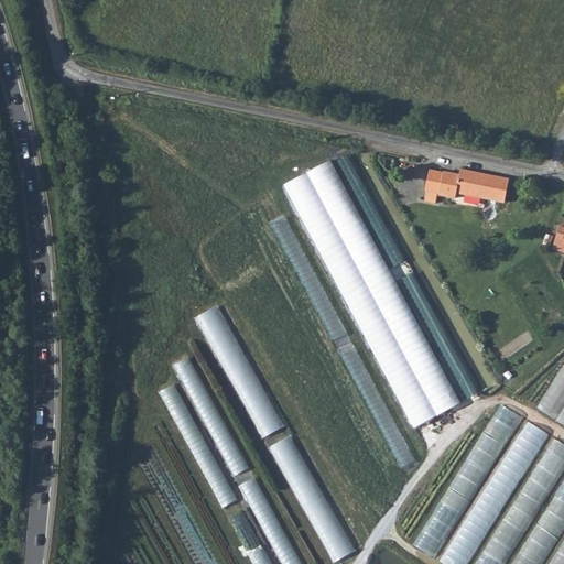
[(452,197),(453,191),(456,174),(440,170),(438,173),(427,170),(423,188),(436,191),(435,193),(452,197)]
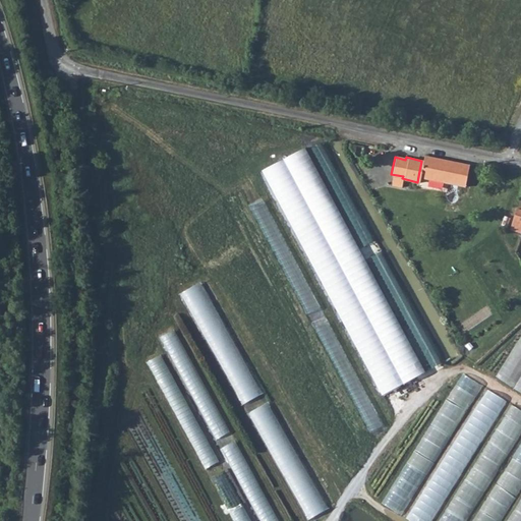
[(450,182),(453,163),(437,160),(431,178),(450,182)]
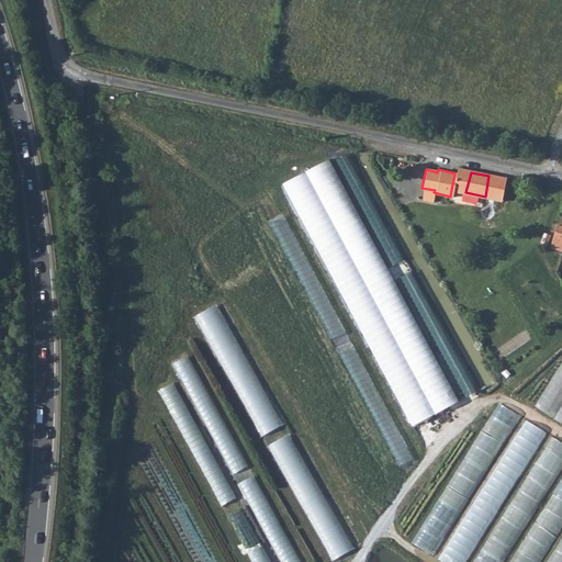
[(485,197),(503,200),(507,179),(489,176),(485,197)]
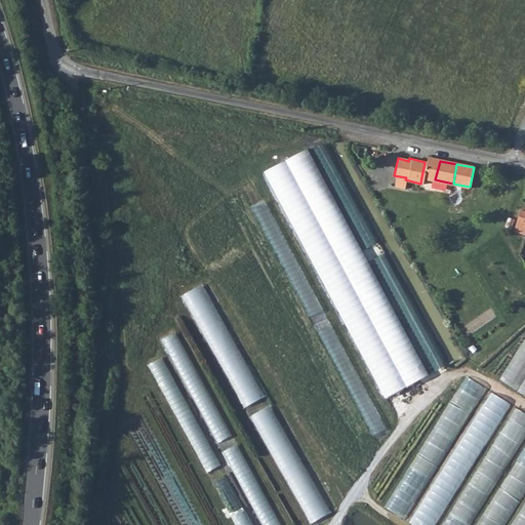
[(515,231),(524,235),(524,219),(521,214),(515,231)]
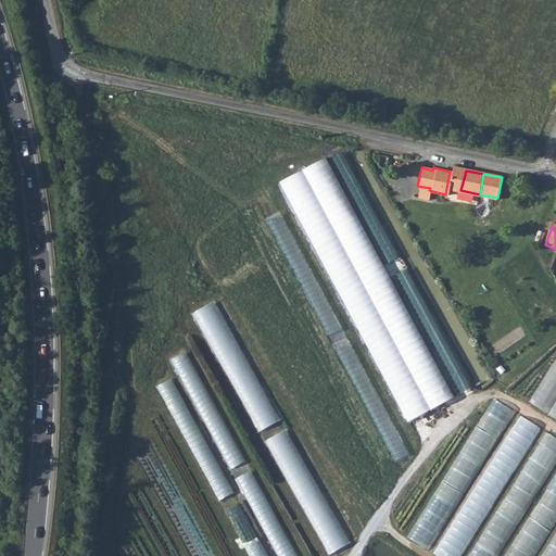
[(555,359),(529,403),(555,419),(555,359)]
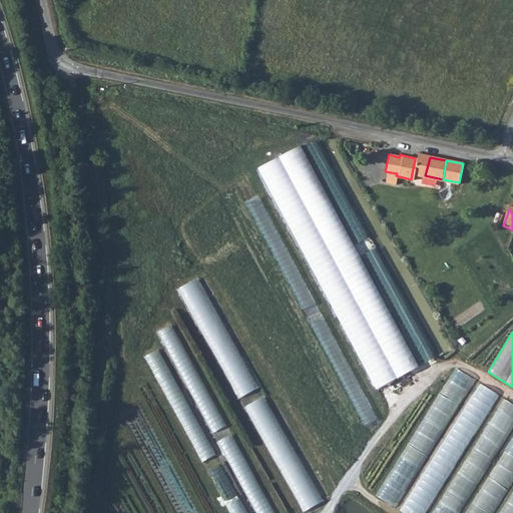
[(375,496),(396,509),(476,381),(456,368),(375,496)]
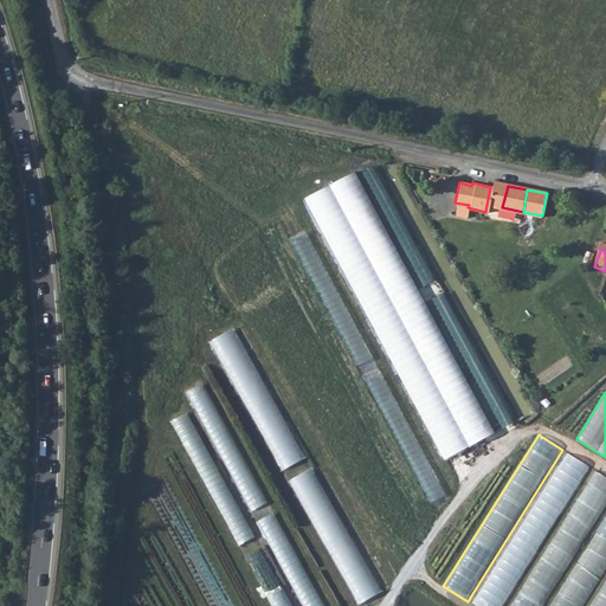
[(471,604),(474,605),(504,605),(549,537),(591,468),(567,452),(471,604)]
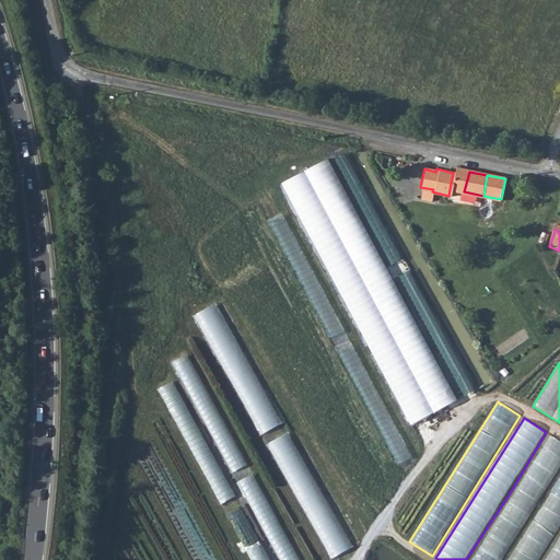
[(470,559),(501,559),(559,467),(559,441),(550,435),(470,559)]
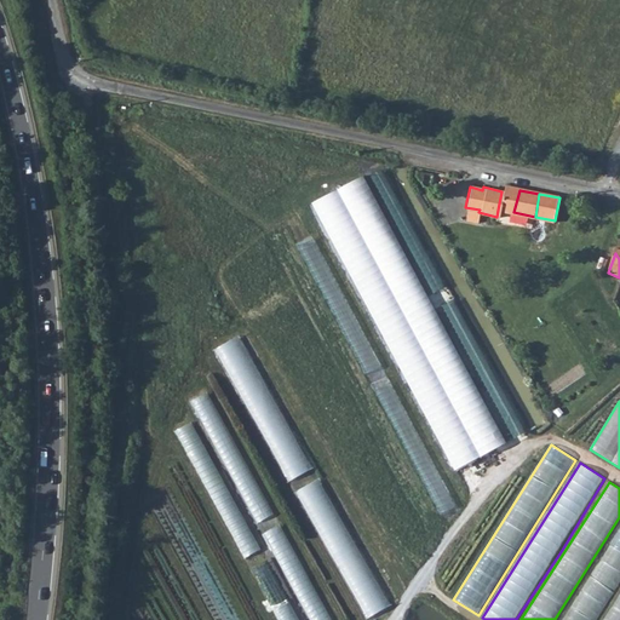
[(619,528),(562,619),(597,619),(619,584),(619,528)]
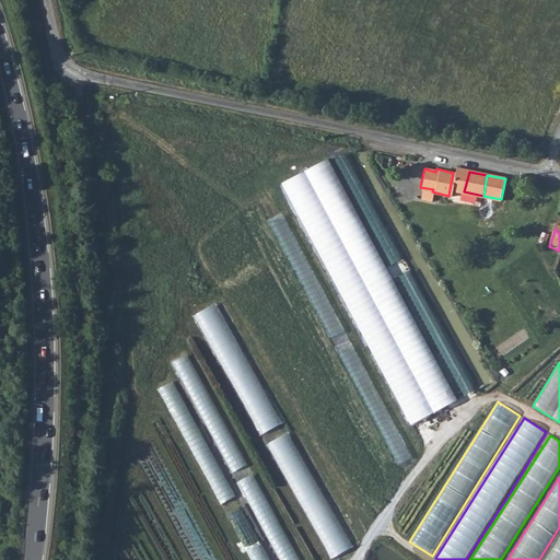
[(559,559),(559,536),(544,559),(559,559)]
